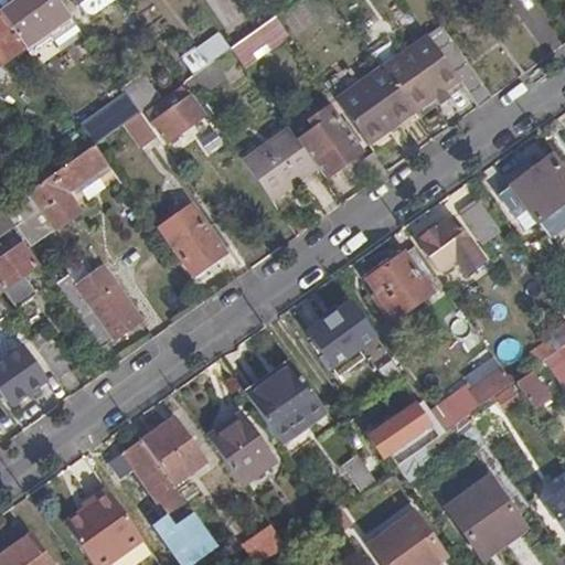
[(59,0),(20,0),(1,14),(27,50),(71,18),(59,0)]
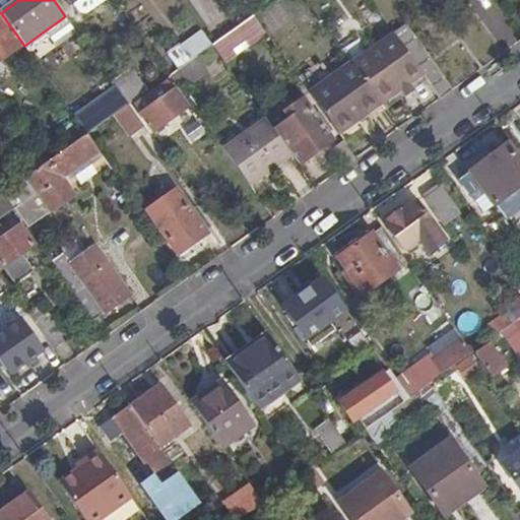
[(107,0),(68,0),(78,14),(84,16),(107,1),(107,0)]
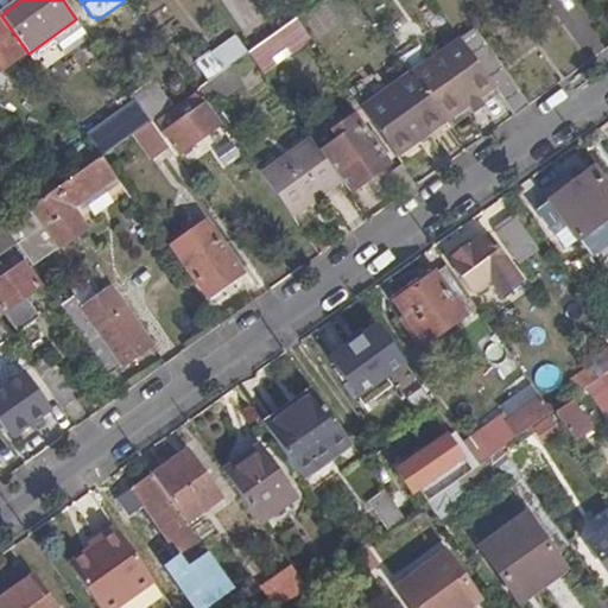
[(0,20),(0,71),(24,55),(0,20)]
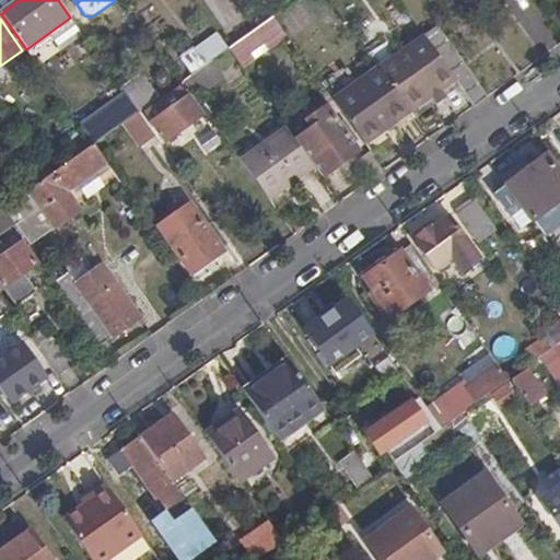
[(212,61),(230,49),(218,32),(195,48),(207,66),(212,61)]
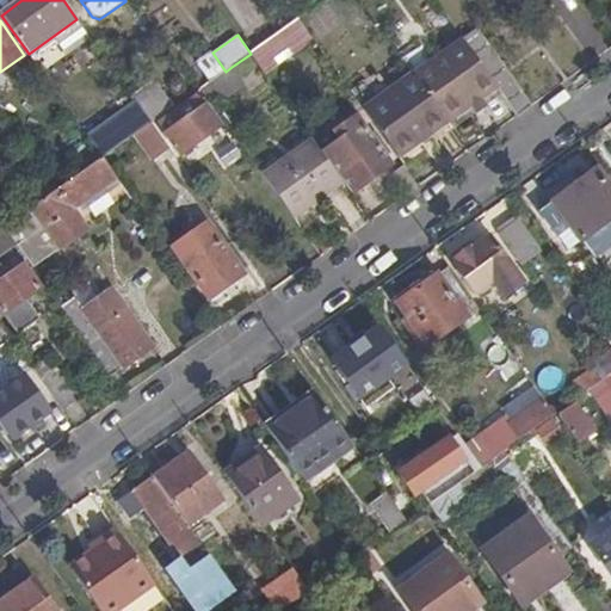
[(519,116),(535,105),(485,36),(469,47),(498,87),(504,94),(519,116)]
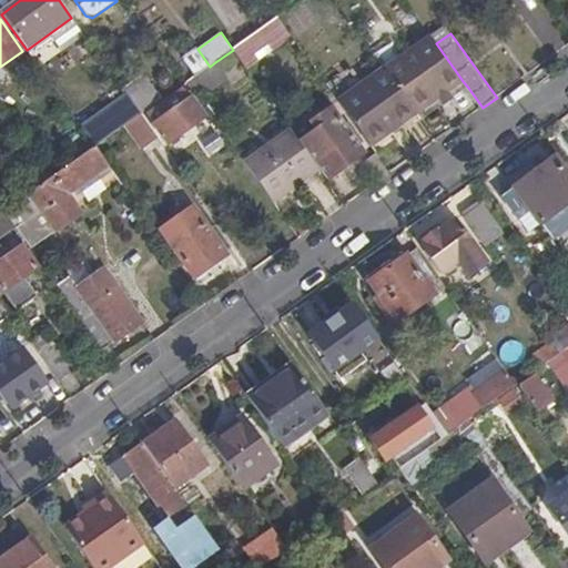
[(391,75),(436,43),(430,36),(385,68),(391,75)]
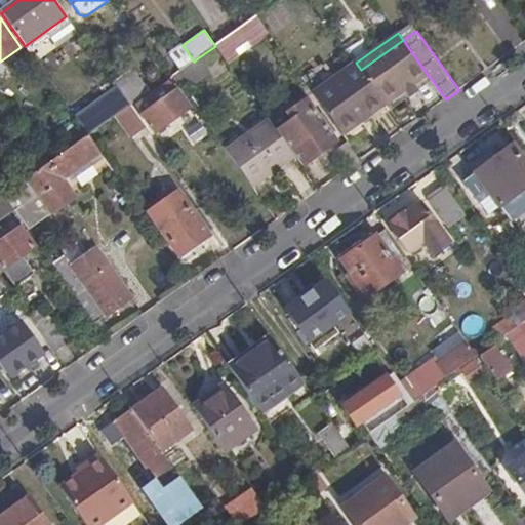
[(428,75),(403,40),(361,70),(385,105),(428,75)]
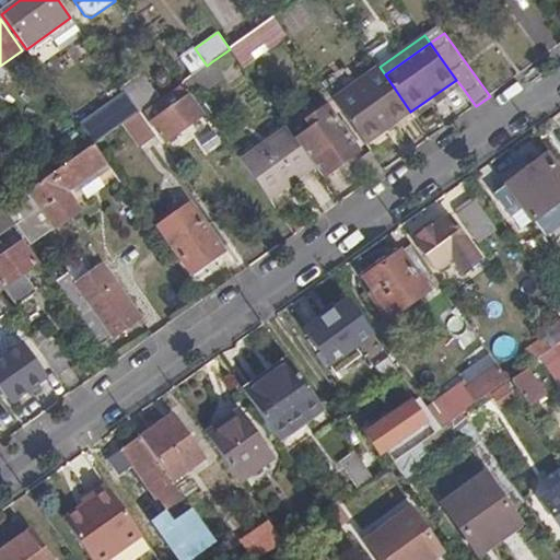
[(181,58),(193,76),(207,66),(195,48),(181,58)]
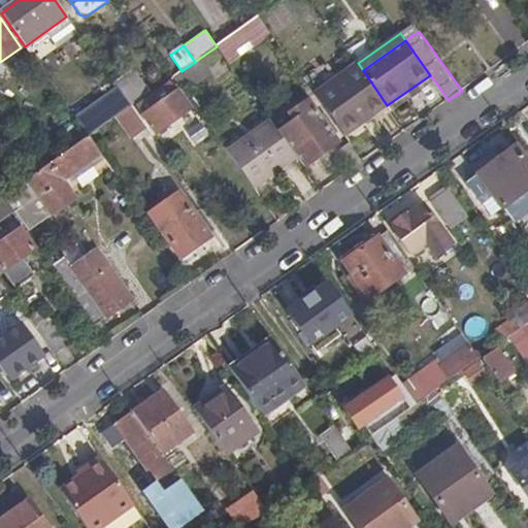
[(179,72),(190,88),(210,72),(200,58),(195,62),(182,71),(179,72)]
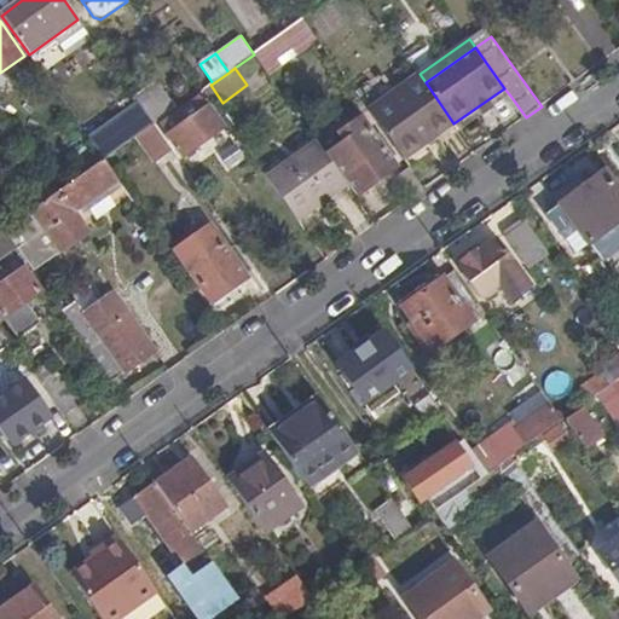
[(403,158),(453,123),(426,82),(420,74),(393,93),(369,110),(403,158)]
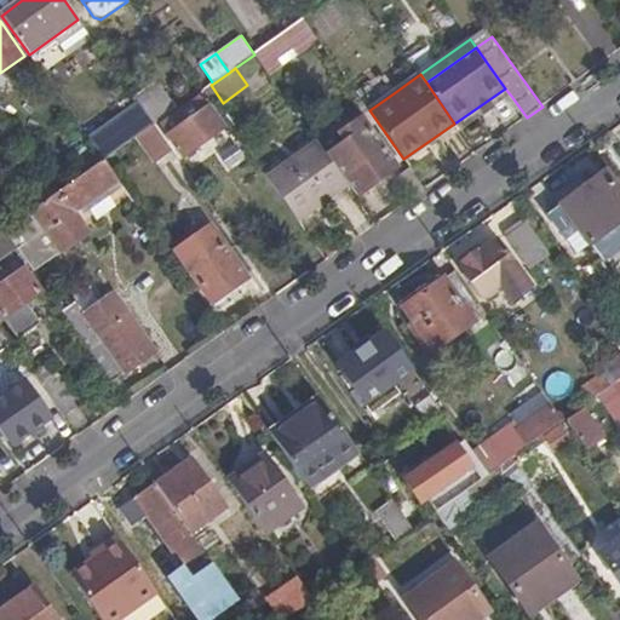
[(382,75),(357,93),(369,110),(394,93),(382,75)]
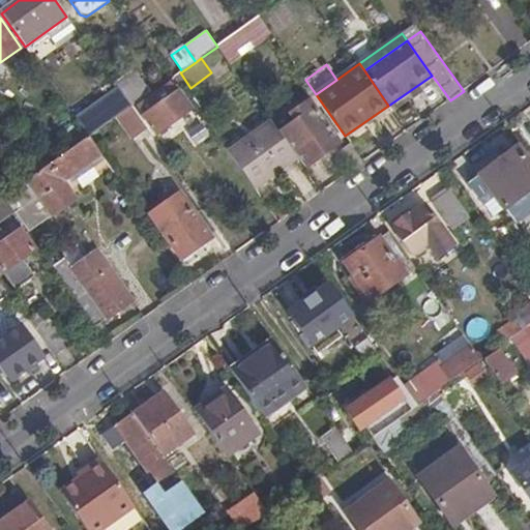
[(133,72),(115,85),(118,88),(131,108),(137,104),(149,95),(142,86),(133,72)]
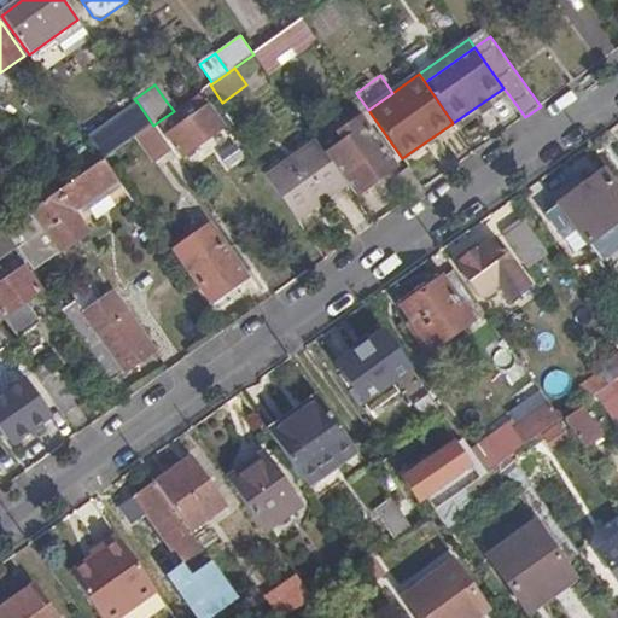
[(174,111),(196,95),(188,85),(165,100),(174,111)]
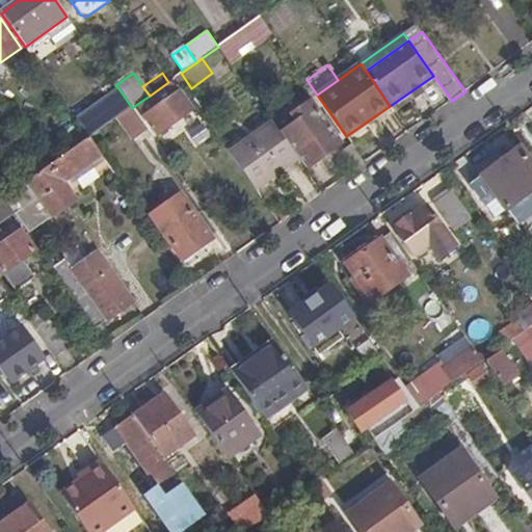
[(395,113),(439,82),(433,76),(390,106),(395,113)]
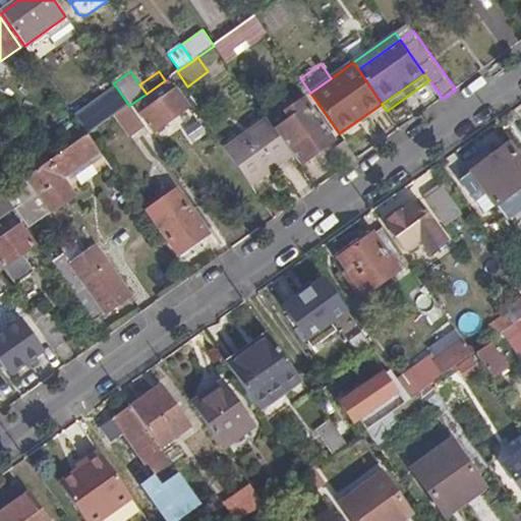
[(134,102),(154,131),(187,106),(167,78),(165,80),(147,94),(134,102)]
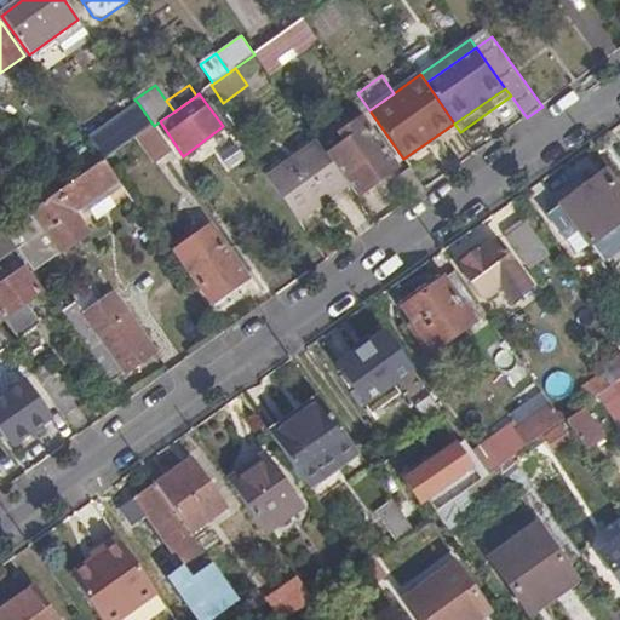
[(154,126),(138,103),(122,115),(138,137),(154,126)]
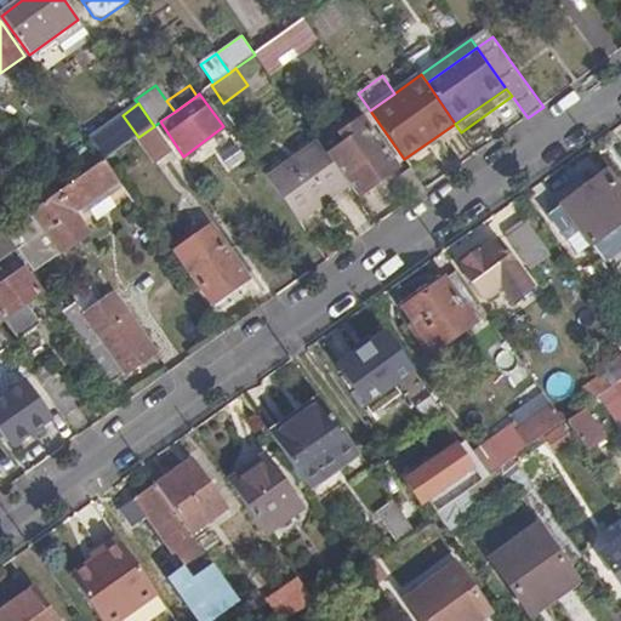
[(341,134),(363,115),(358,109),(322,137),(330,151),(346,140),(341,134)]
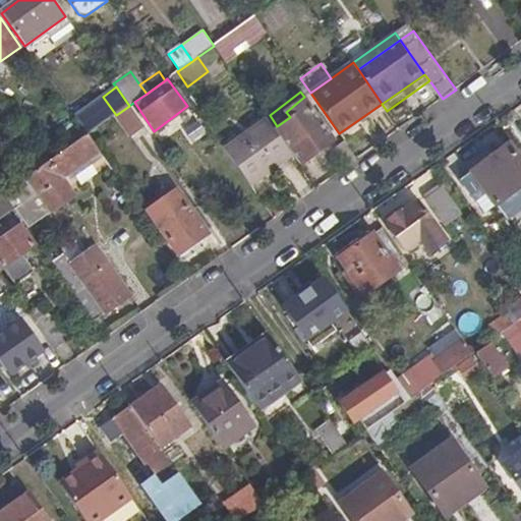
[(103,97),(74,116),(88,135),(108,120),(116,115),(103,97)]
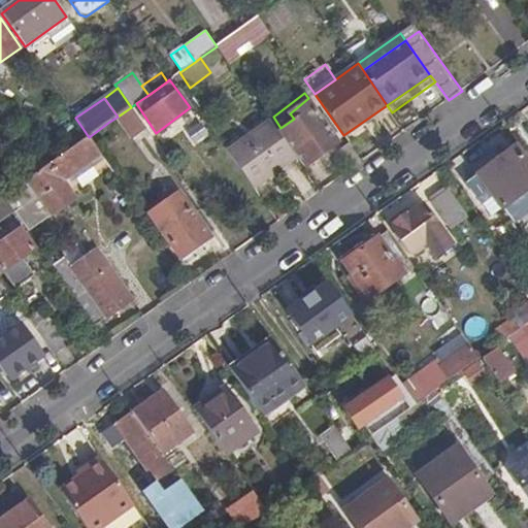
[(340,143),(308,98),(290,113),(294,119),(281,128),(308,167),(340,143)]
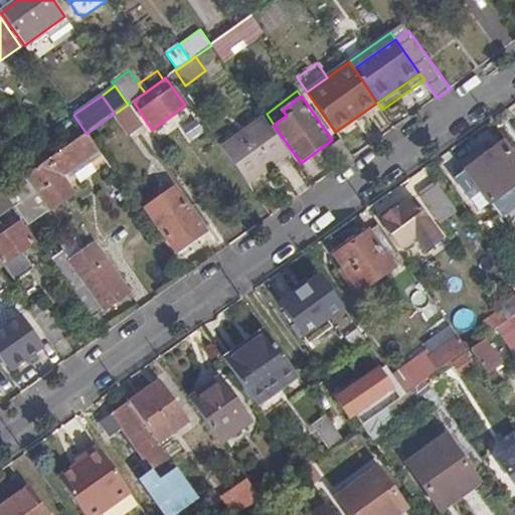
[(341,139),(382,110),(377,103),(335,132),(341,139)]
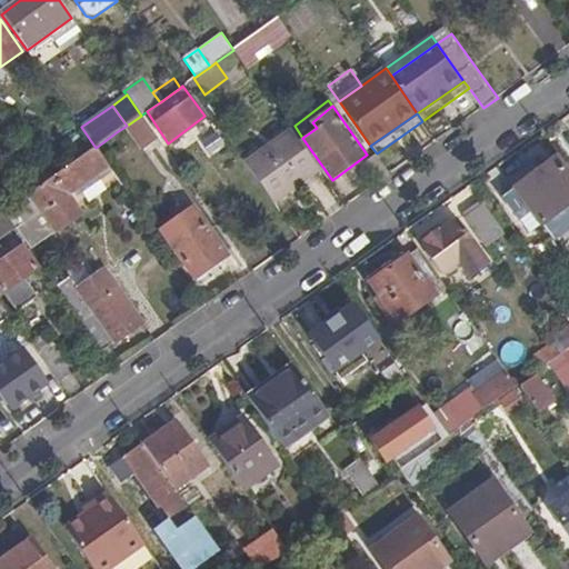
[(142,148),(157,138),(141,116),(127,126),(142,148)]
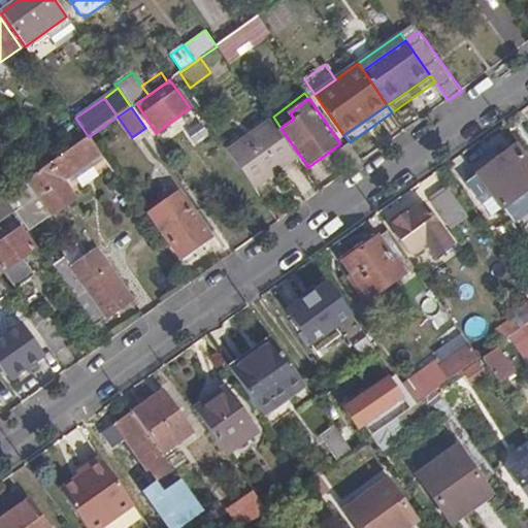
[(255,189),(297,158),(269,121),(227,152),(255,189)]
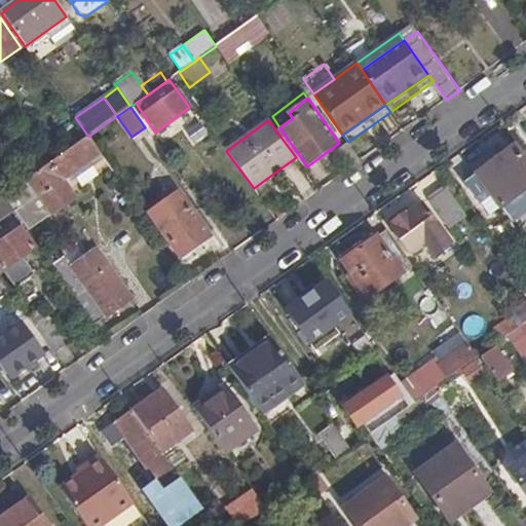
[(62,179),(100,152),(98,149),(88,137),(45,167),(29,179),(39,194),(52,213),(74,197),(62,179)]
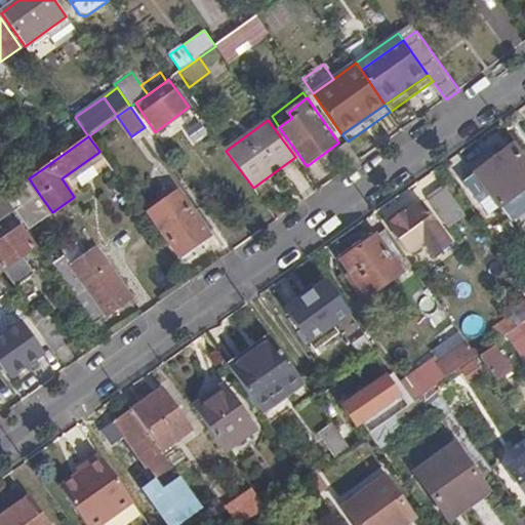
[(524,187),(524,155),(516,143),(465,180),(488,213),(524,187)]
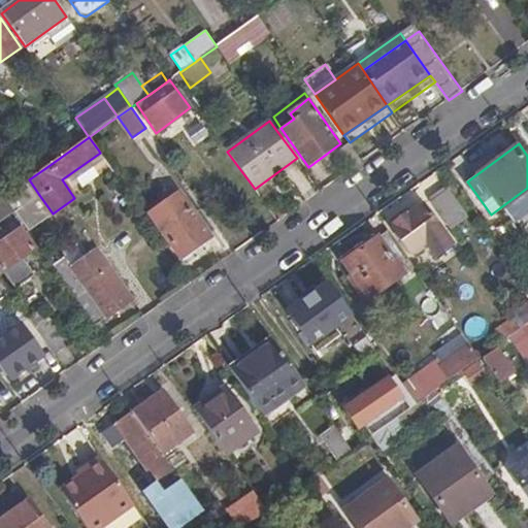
[(20,171),(27,182),(29,179),(45,168),(38,157),(20,171)]
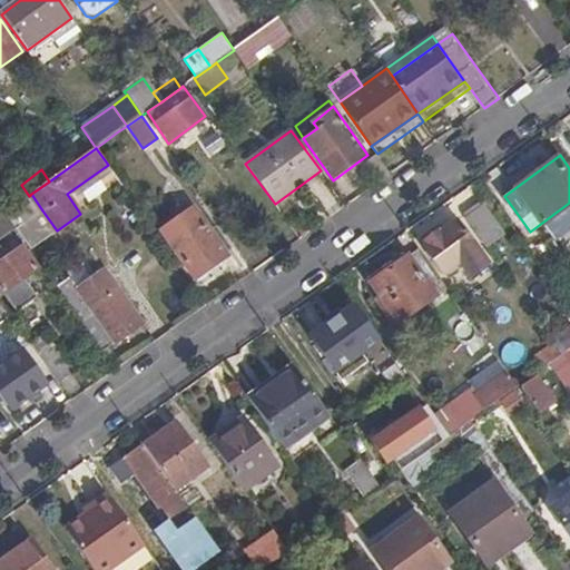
[(478,207),(463,217),(483,245),(498,235),(478,207)]
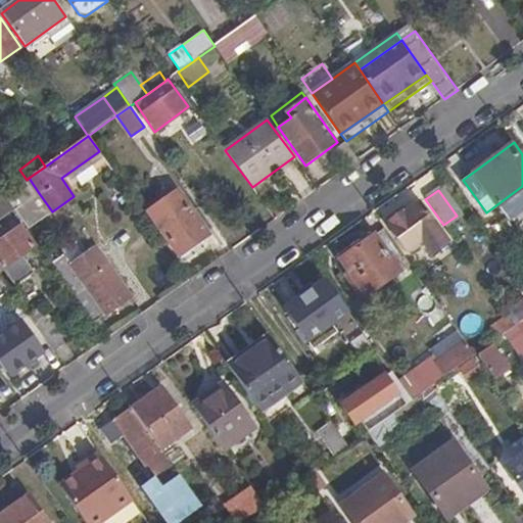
[(180,254),(207,235),(177,191),(149,210),(180,254)]
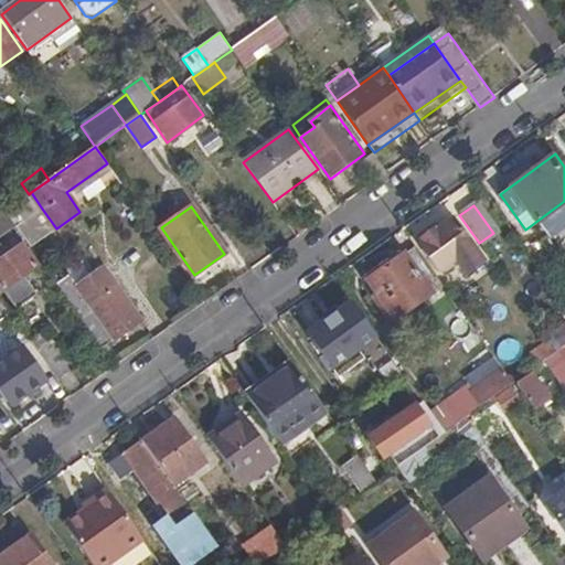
[(42,209),(16,227),(30,247),(56,228),(42,209)]
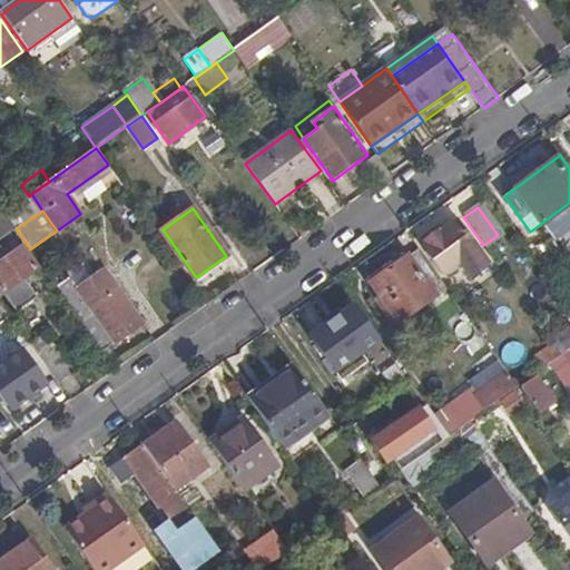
[(0,239),(16,228),(5,213),(0,216),(0,239)]
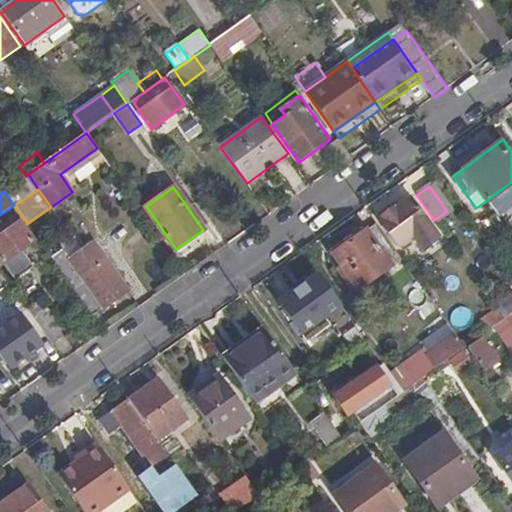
[(409,200),(379,221),(398,247),(412,238),(420,250),(436,239),(409,200)]
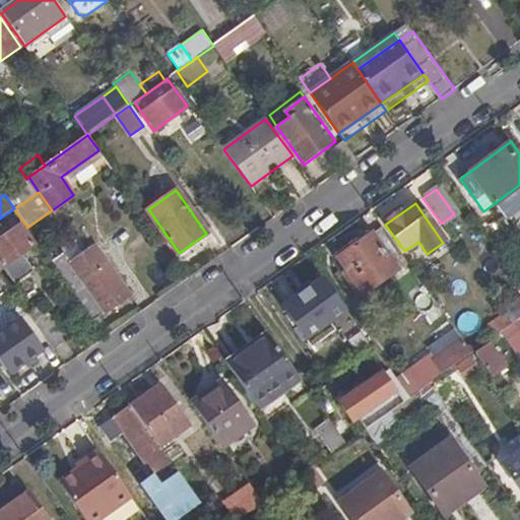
[(0,230),(0,262),(3,267),(33,246),(20,228),(5,238),(0,230)]
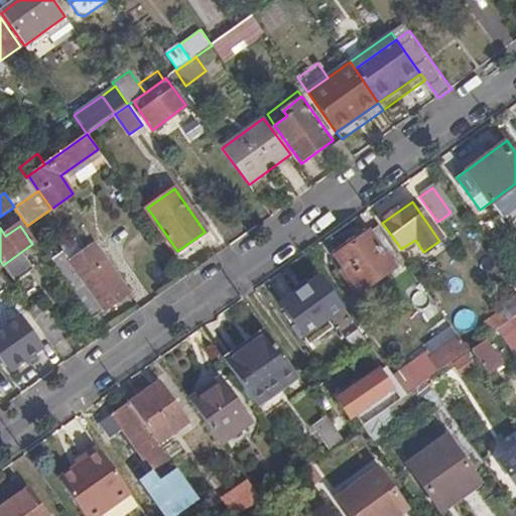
[(403,260),(378,226),(367,234),(364,230),(333,252),(361,293),(392,270),(391,269),(403,260)]
